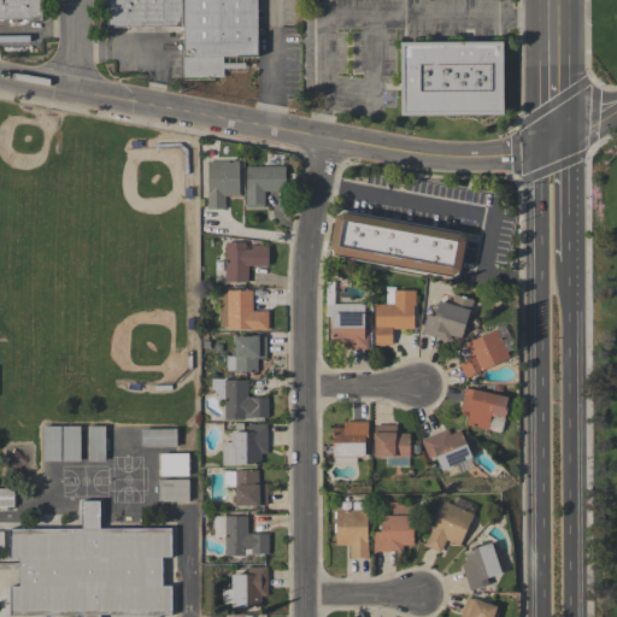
[(0,18),(0,0),(41,0),(41,18),(0,18)]
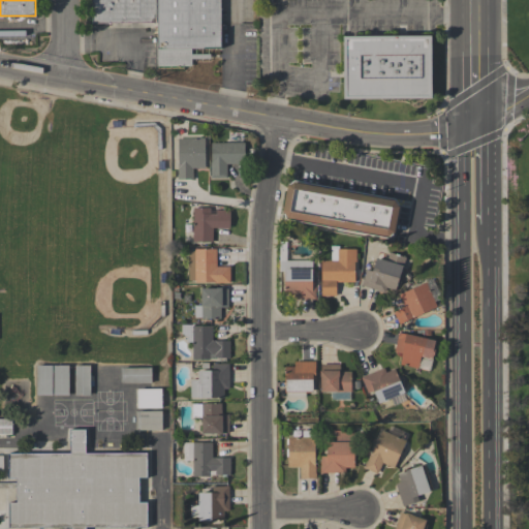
[(155,0),(156,23),(92,23),(91,0),(155,0)]
